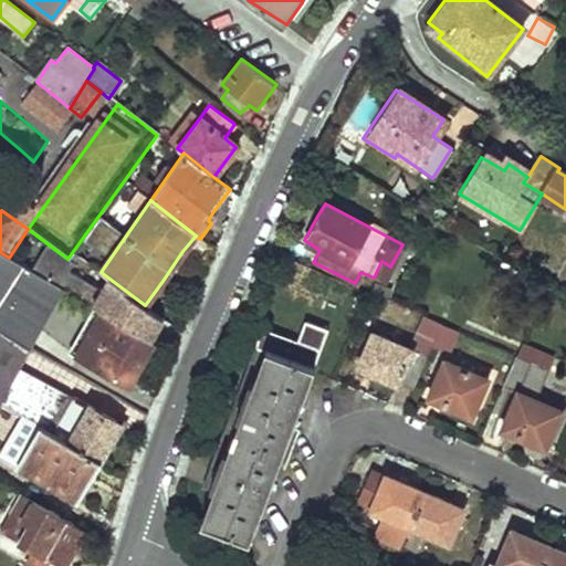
[(28,229),(9,258),(52,282),(67,259),(28,229)]
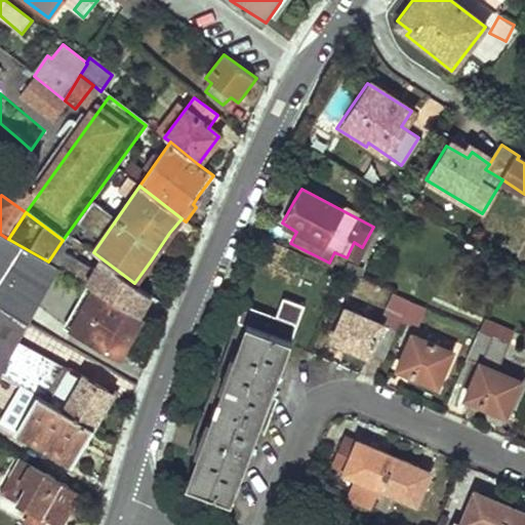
[(58,268),(48,261),(8,239),(0,234),(0,306),(30,323),(58,268)]
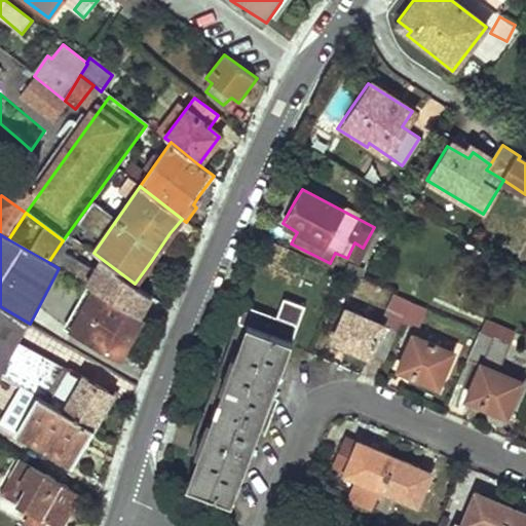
[(142,315),(94,288),(70,330),(119,359),(129,338),(142,315)]
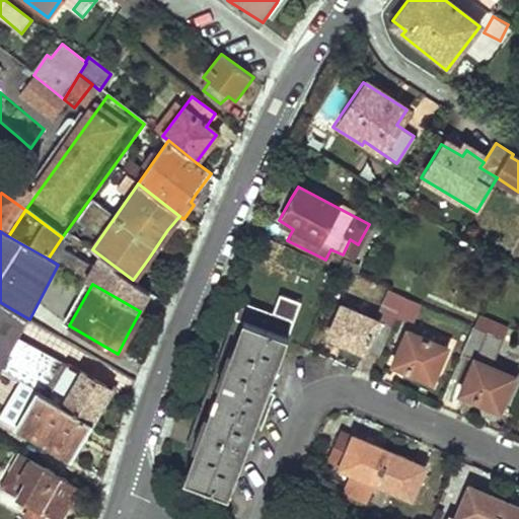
[(280,293),(273,313),(295,321),(302,302),(280,293)]
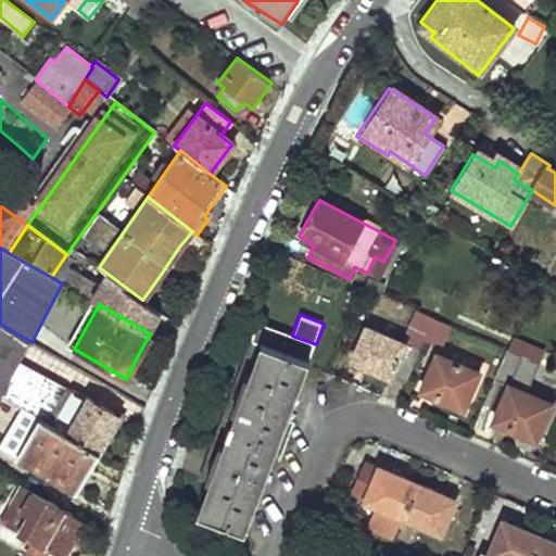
[(449,325),(433,318),(426,335),(441,342),(449,325)]
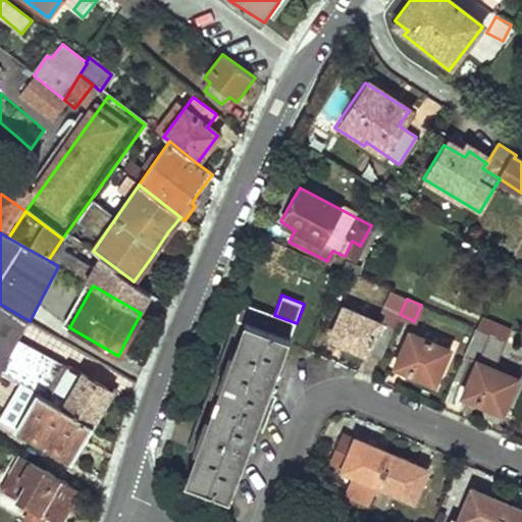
[(297,323),(274,315),(240,301),(229,329),(222,347),(231,354),(226,367),(214,366),(205,394),(213,401),(207,415),(181,479),(228,497),(297,323)]
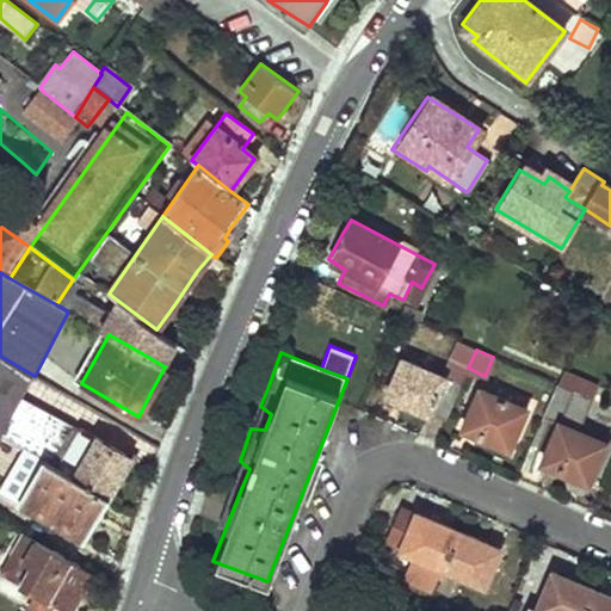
[(23,400),(35,376),(0,356),(0,433),(4,436),(23,400)]
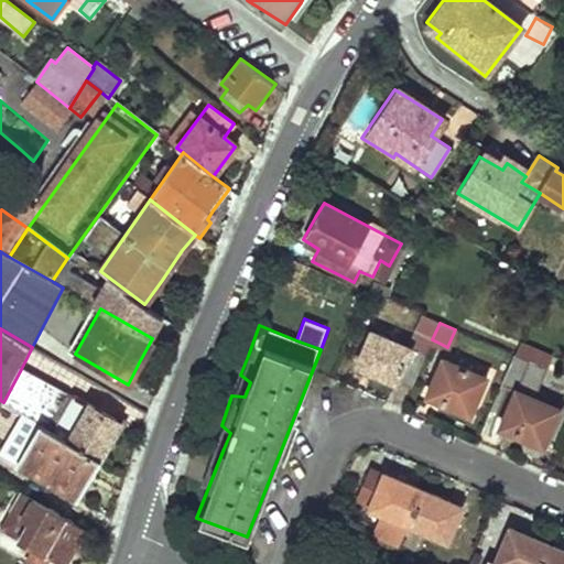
[(426,353),(371,328),(356,364),(369,370),(367,378),(373,381),(382,384),(384,377),(410,388),(426,353)]
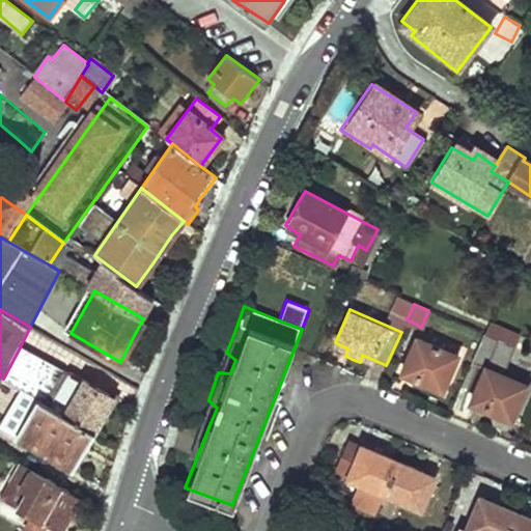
[(523,333),(492,319),(487,331),(518,344),(523,333)]
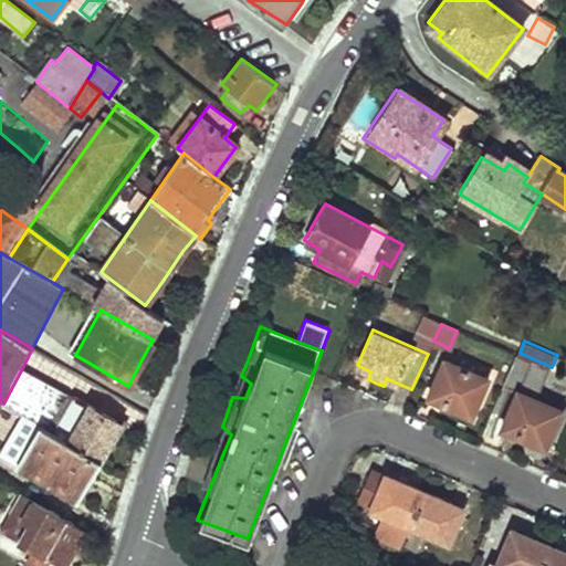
[(548,370),(514,355),(503,379),(519,386),(501,427),(522,436),(545,446),(561,408),(536,398),(548,370)]
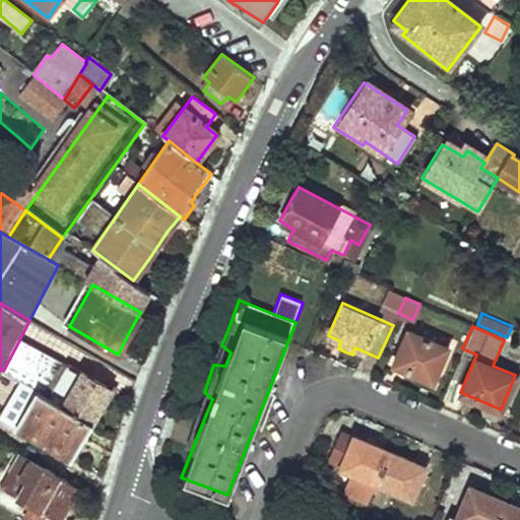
[(446,344),(408,328),(394,364),(415,373),(433,380),(446,344)]
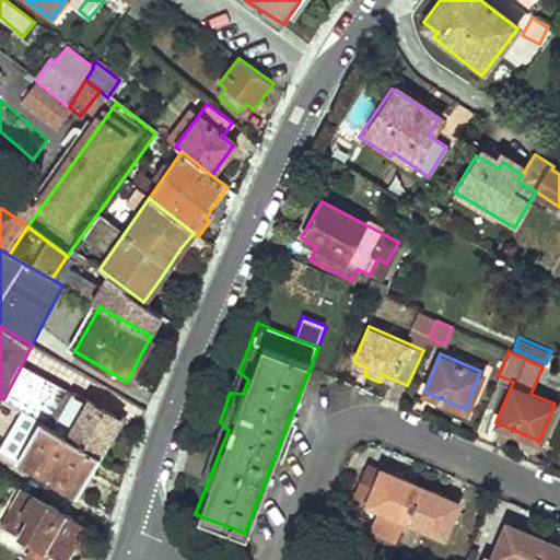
[(68,392),(21,366),(3,399),(41,421),(49,427),(68,392)]
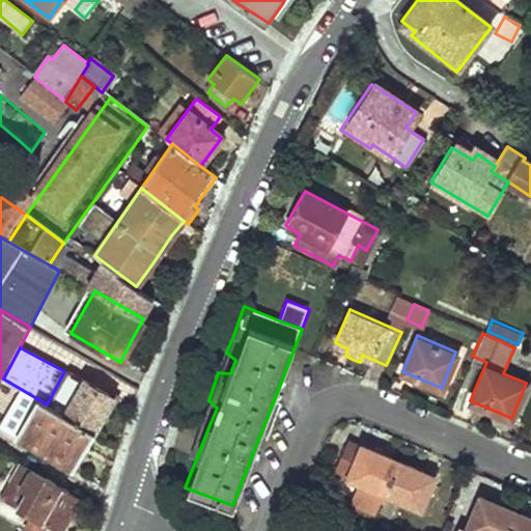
[(111,394),(70,371),(51,406),(95,430),(107,411),(109,407),(106,404),(111,394)]
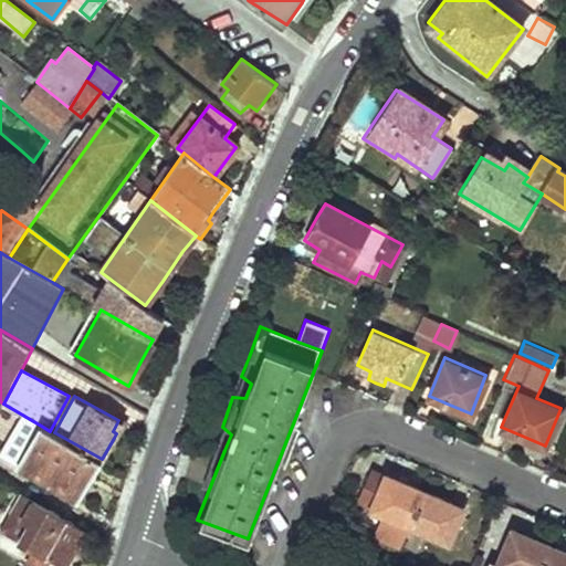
[(50,431),(41,426),(19,462),(71,493),(75,484),(81,474),(91,478),(102,459),(54,432),(50,431)]
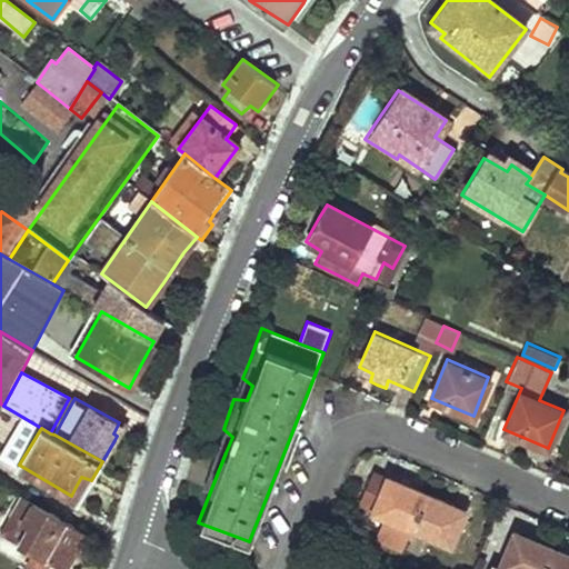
[(391,479),(386,477),(370,511),(385,517),(376,538),(401,549),(410,528),(426,493),(391,479)]
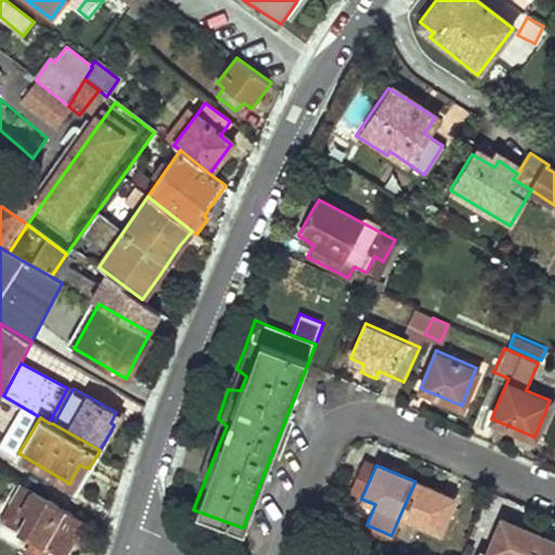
[(437,491),(415,481),(400,515),(438,531),(452,498),(437,491)]
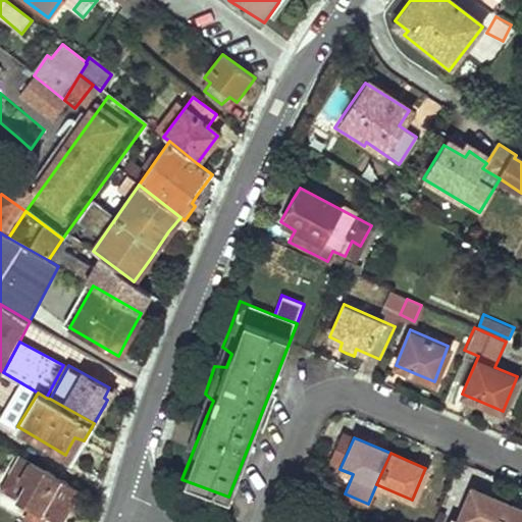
[(80,488),(20,455),(1,488),(16,500),(40,515),(41,512),(59,521),(60,521),(64,515),(80,488)]
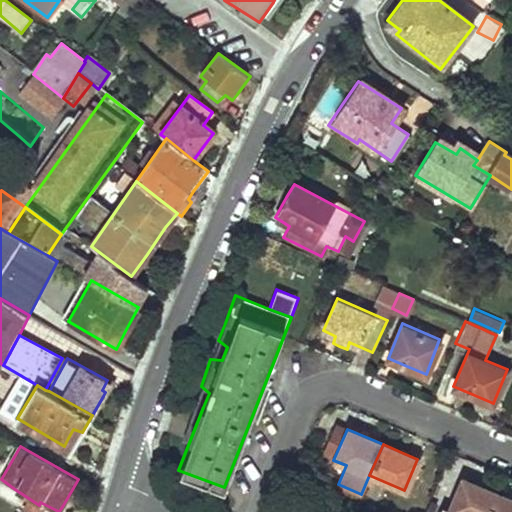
[(472,482),(462,478),(449,508),(441,505),(438,511),(488,511),(497,493),(472,482)]
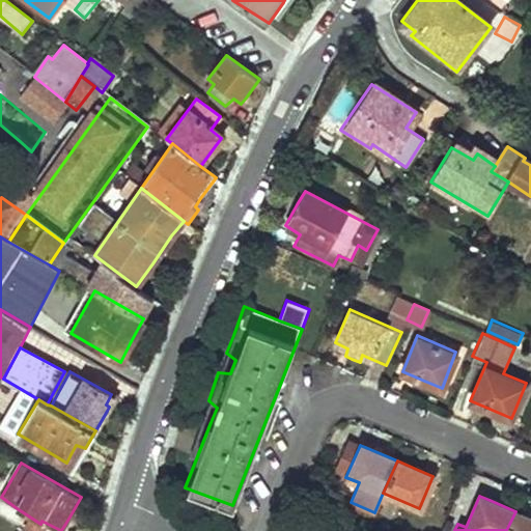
[(530,530),(530,516),(515,511),(506,530),(530,530)]
